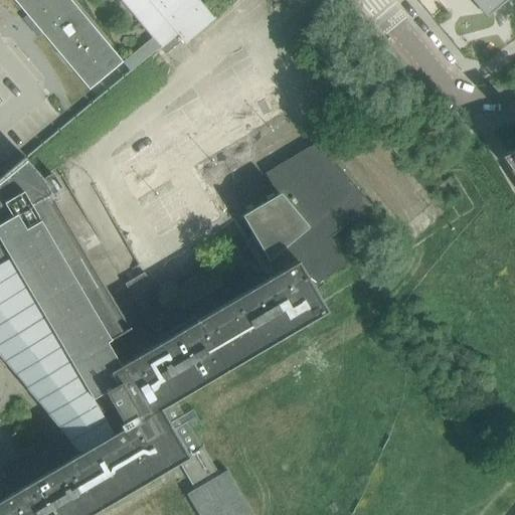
[(90,91),(121,63),(67,0),(12,0),(31,21),(88,89),(88,88),(90,91)]
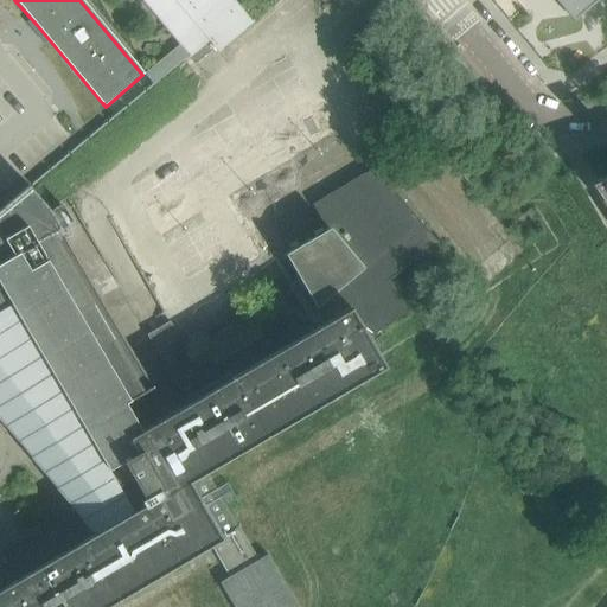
[(146,0),(155,6),(166,29),(185,39),(142,75),(153,87),(189,57),(190,58),(209,42),(218,51),(253,23),(234,0),(146,0)]
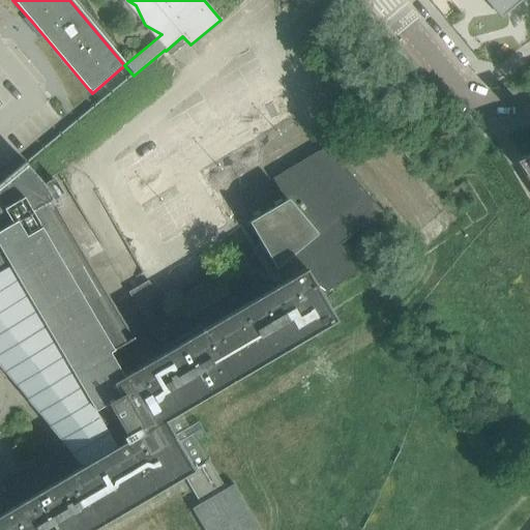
[(483,0),(500,19),(522,0),(483,0)]
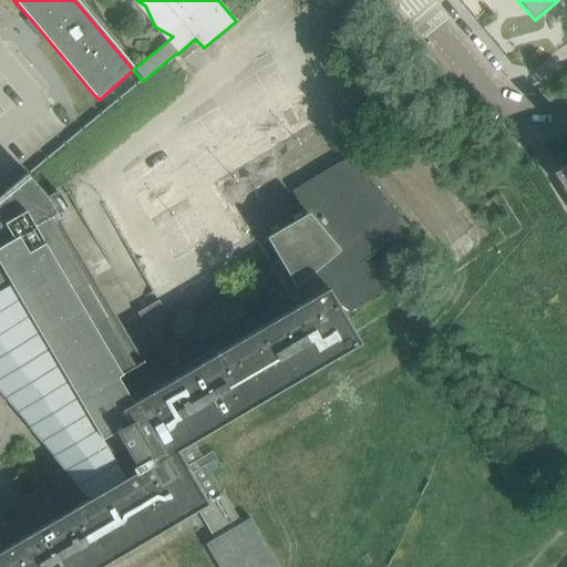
[(0,265),(26,308),(7,319),(4,318),(2,318),(0,317),(0,382),(92,498),(79,507),(69,490),(69,491),(65,485),(66,484),(66,483),(2,519),(3,521),(4,521),(17,543),(14,544),(13,544),(0,550),(0,566),(98,566),(182,518),(196,511),(214,539),(205,545),(218,566),(278,566),(249,518),(241,524),(193,441),(344,352),(346,352),(360,343),(354,334),(354,336),(343,317),(361,306),(344,276),(410,228),(350,157),(291,192),(306,215),(265,238),(278,260),(274,264),(298,306),(175,378),(176,379),(145,397),(144,395),(131,403),(116,378),(143,362),(60,223),(59,223),(55,216),(57,215),(48,198),(28,176),(0,198),(0,265)]
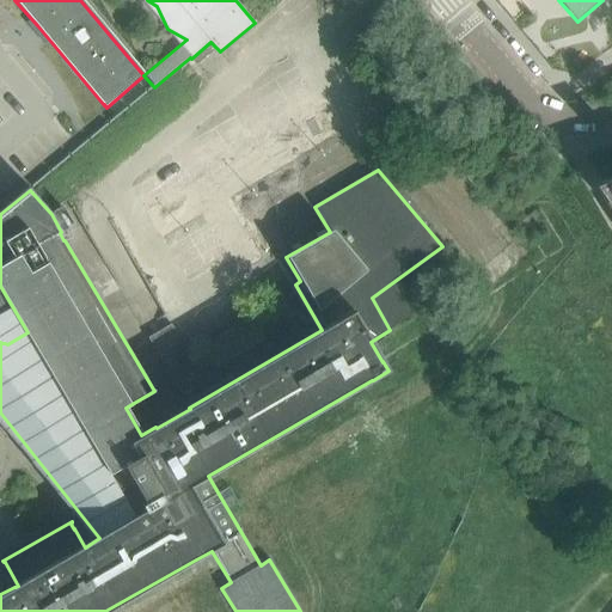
[(254,317),(204,347),(218,369),(268,340),(254,317)]
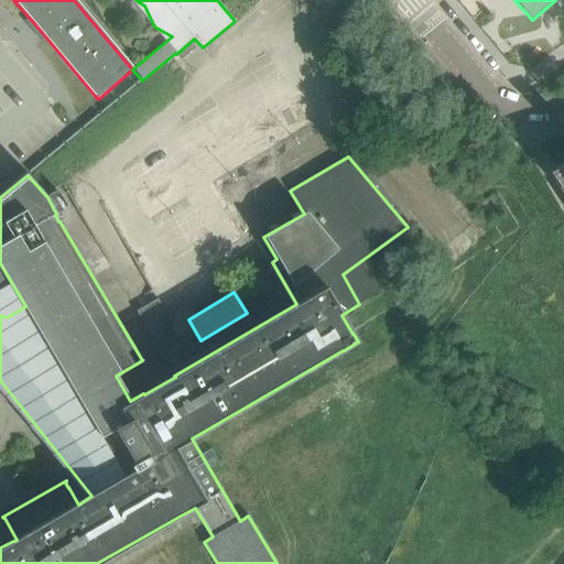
[(186,348),(160,303),(158,300),(137,312),(165,360),(186,348)]
